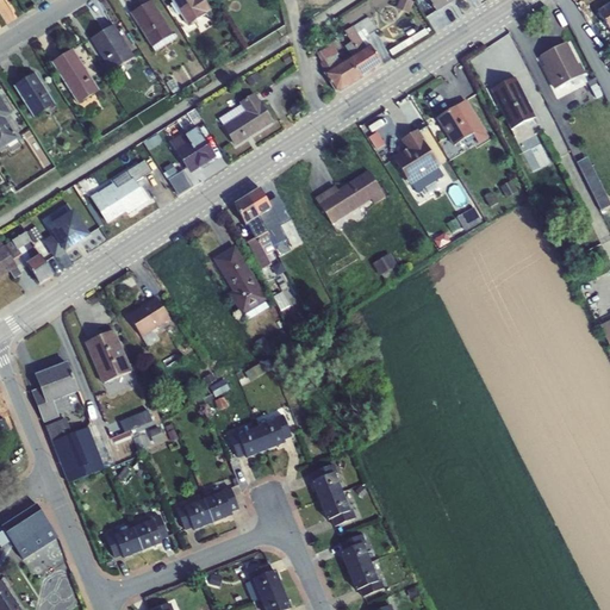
[(151,0),(131,13),(153,48),(174,35),(151,0)]
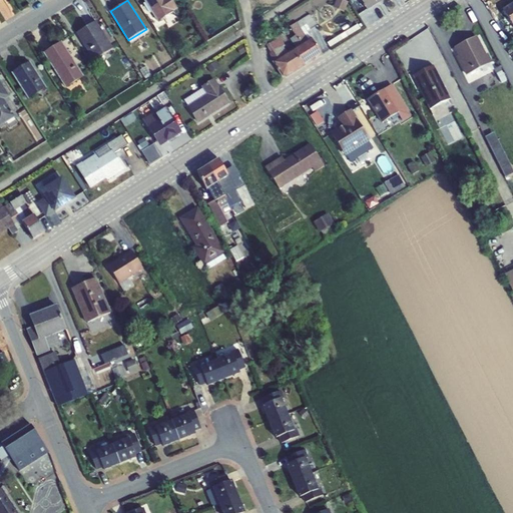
[(144,0),(158,21),(178,9),(172,0),(144,0)]
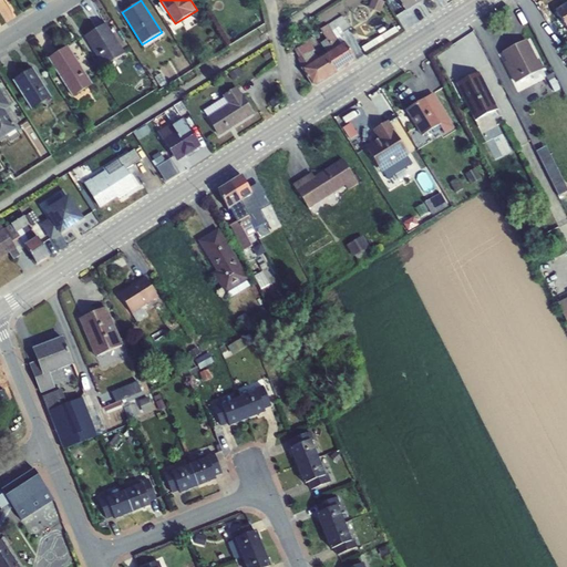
[(381,0),(371,0),(369,8),(381,13),(385,1),(381,0)]
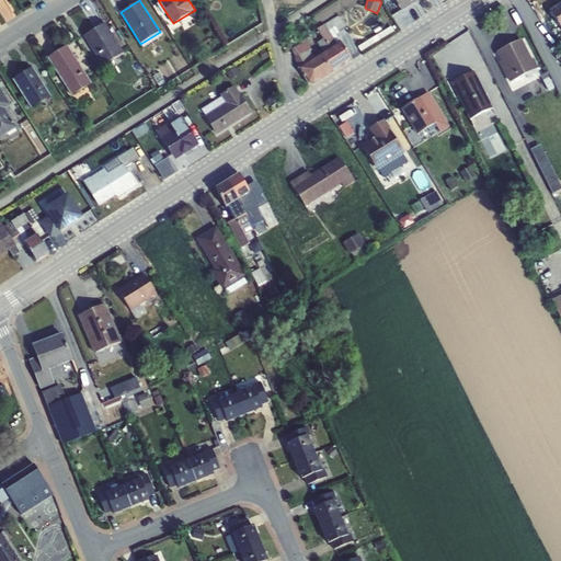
[(395,0),(401,11),(419,0),(395,0)]
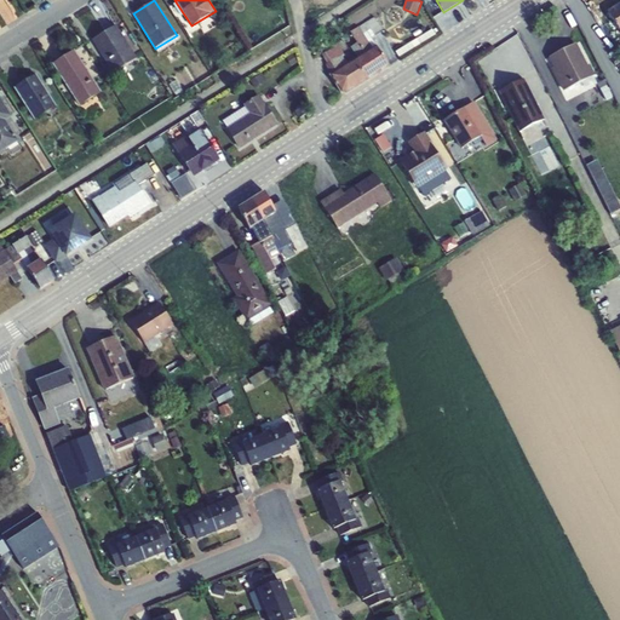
[(619,1),(607,11),(619,32),(619,1)]
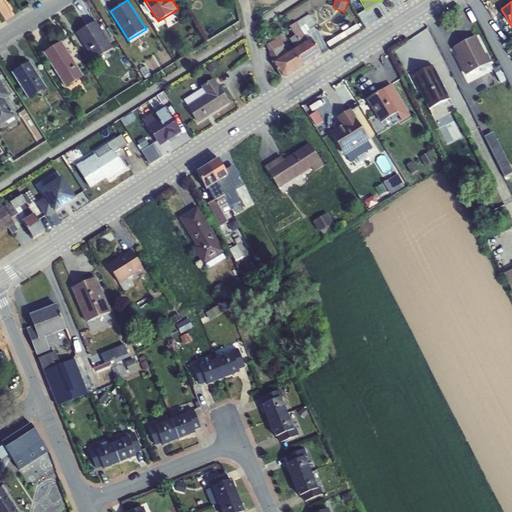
[(309,14),(303,18),(306,24),(310,29),(317,25),(309,14)]
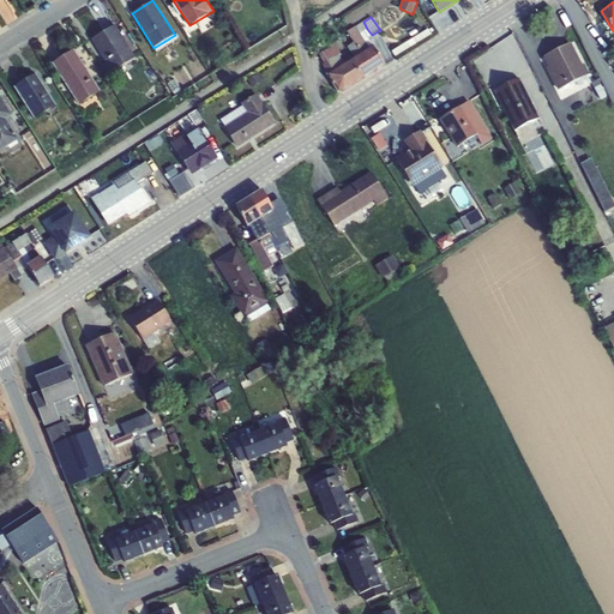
[(348,31),(361,53),(373,46),(363,31),(367,29),(363,22),(348,31)]
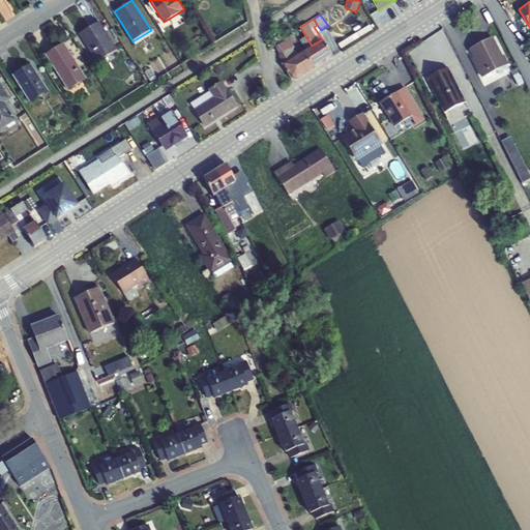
[(99,21),(79,33),(97,62),(107,56),(117,50),(99,21)]
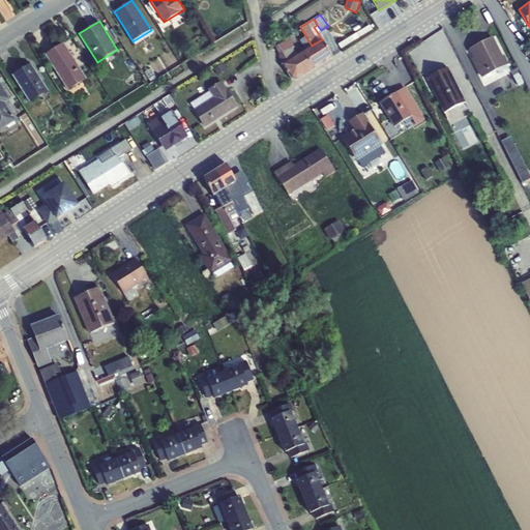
[(370,25),(340,43),(343,49),(373,29),(370,25)]
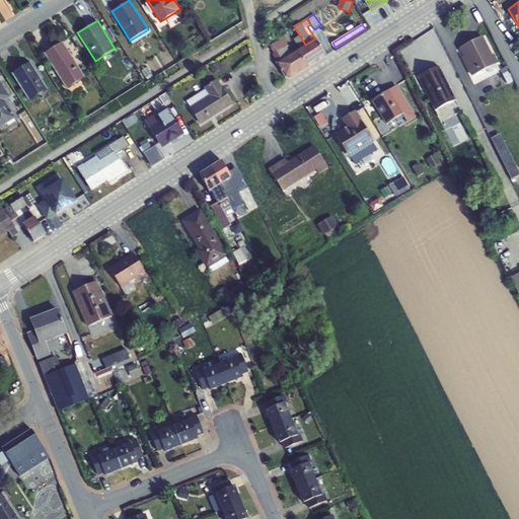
[(267,40),(270,46),(284,39),(282,33),(278,36),(276,33),(267,40)]
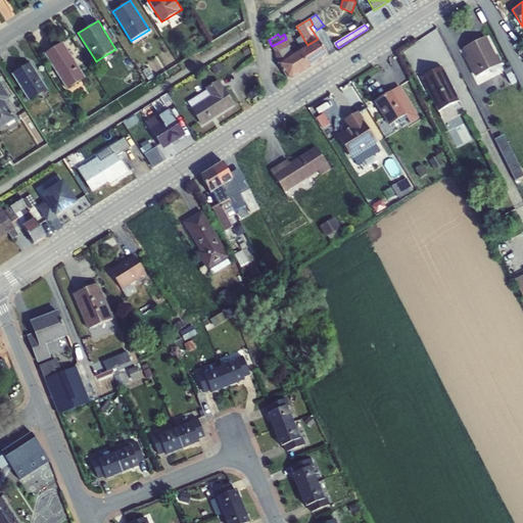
[(466,58),(475,77),(490,68),(494,75),(504,70),(501,63),(503,62),(498,54),(495,55),(485,36),(463,47),(468,56),(466,58)]
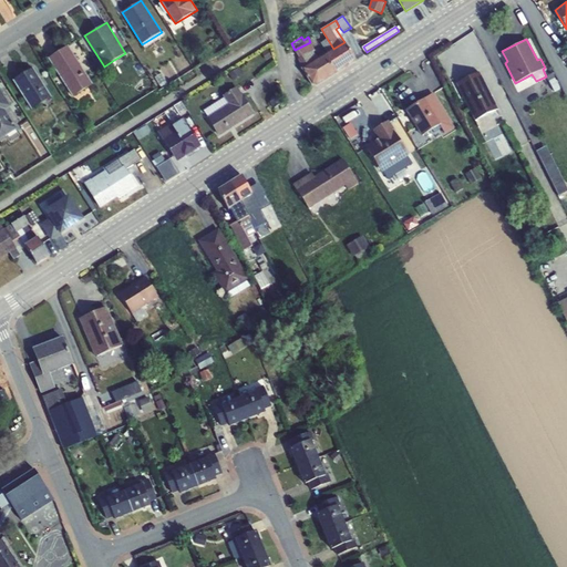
[(298,58),(301,69),(317,59),(312,51),(315,50),(310,42),(295,50),(299,58),(298,58)]
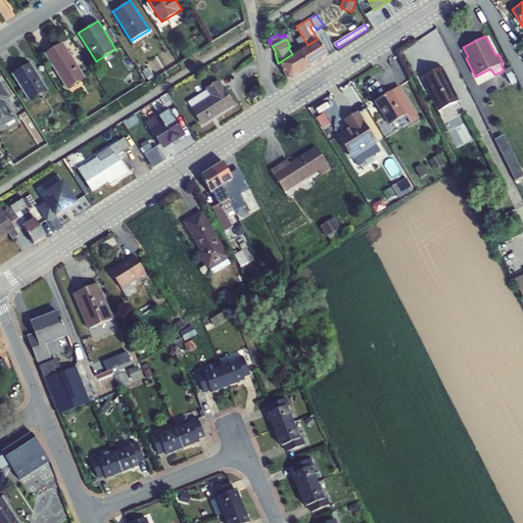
[(307,45),(319,63),(330,56),(318,39),(307,45)]
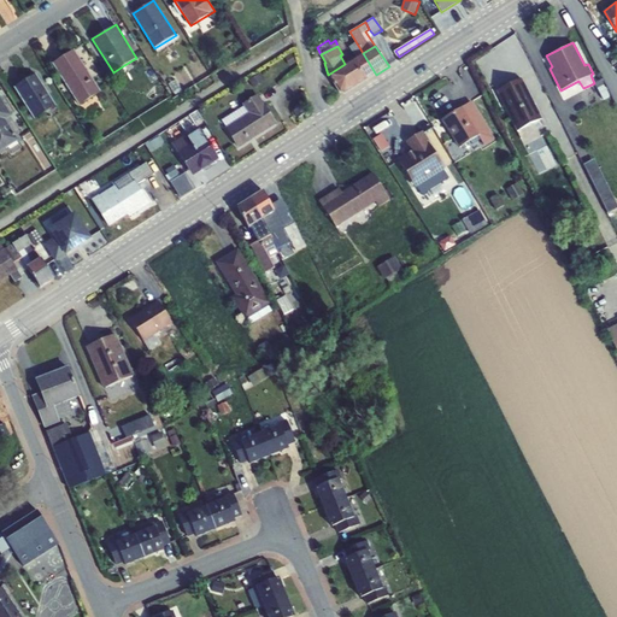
[(74,50),(53,63),(80,106),(101,93),(74,50)]
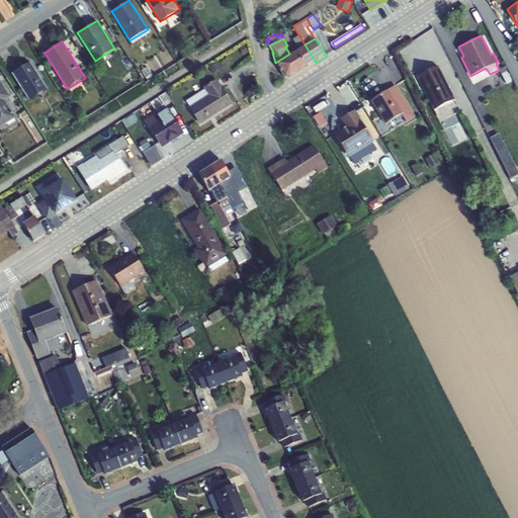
[(285,77),(290,79),(316,63),(305,45),(289,54),(275,63),(285,77)]
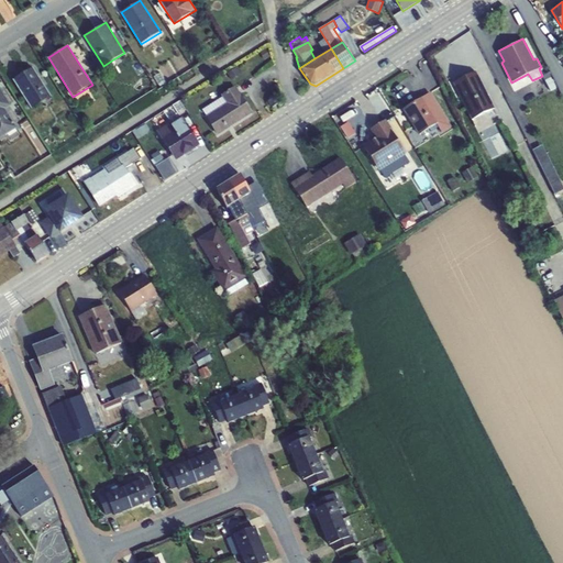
[(113,59),(103,66),(107,72),(117,65),(113,59)]
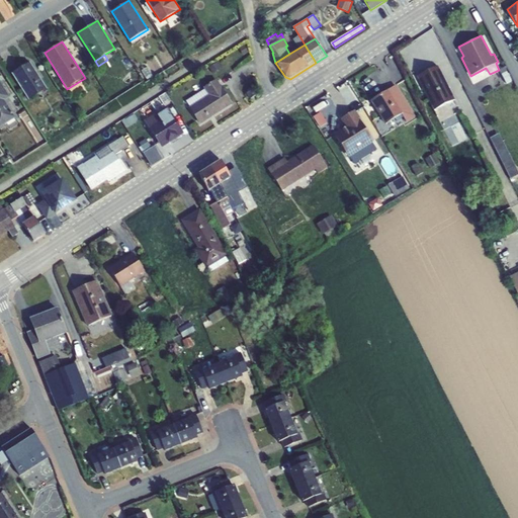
[(144,61),(137,66),(141,73),(148,68),(144,61)]
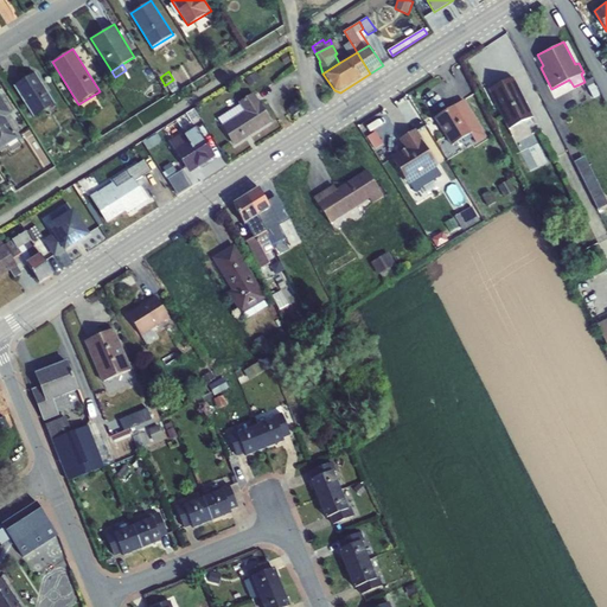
[(256,71),(246,78),(249,85),(261,78),(256,71)]
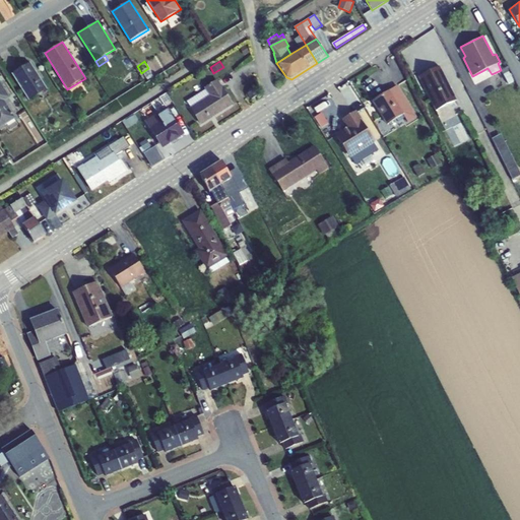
[(29,62),(12,73),(29,101),(48,89),(29,62)]
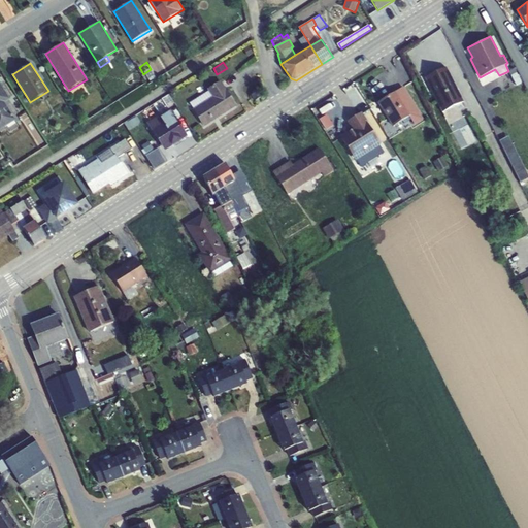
[(425,77),(442,112),(464,102),(447,67),(425,77)]
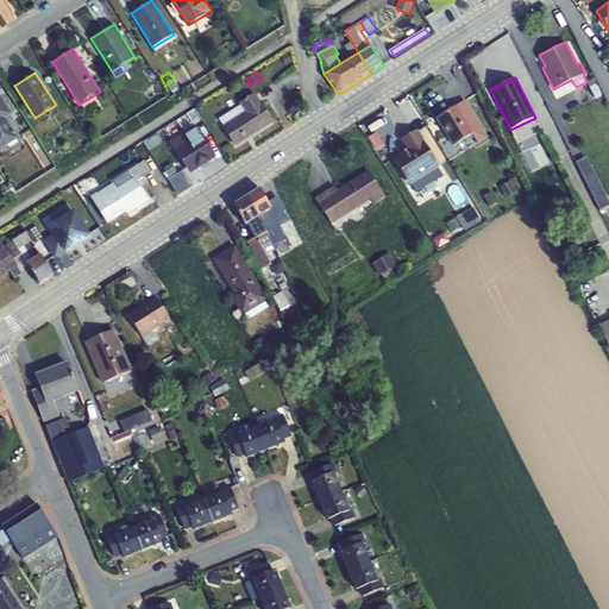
[(602,95),(592,79),(586,82),(595,99),(602,95)]
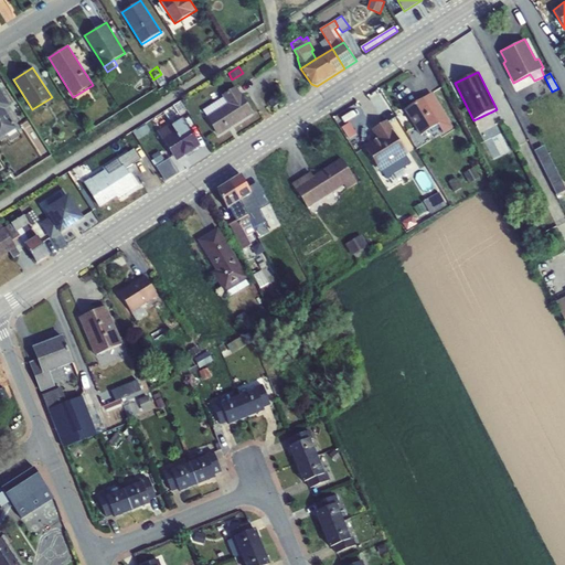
[(208,116),(206,117),(217,136),(253,113),(236,86),(222,95),(223,97),(227,104),(208,116)]
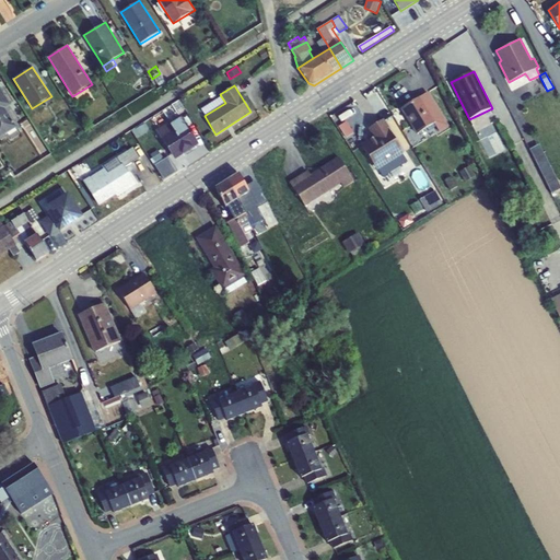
[(0,88),(0,86),(0,137),(16,127),(6,108),(11,105),(0,88)]
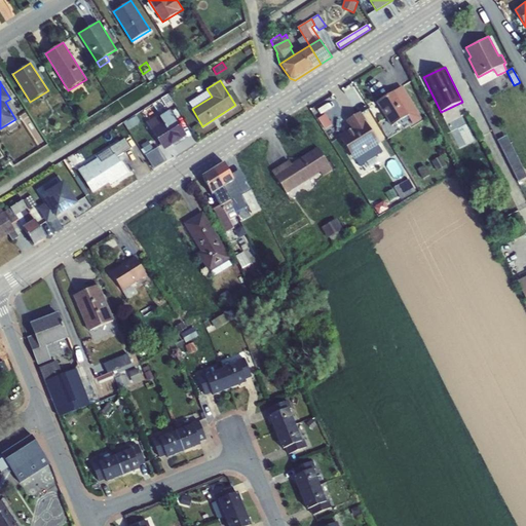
[(402,86),(376,101),(391,126),(408,116),(413,124),(422,118),(402,86)]
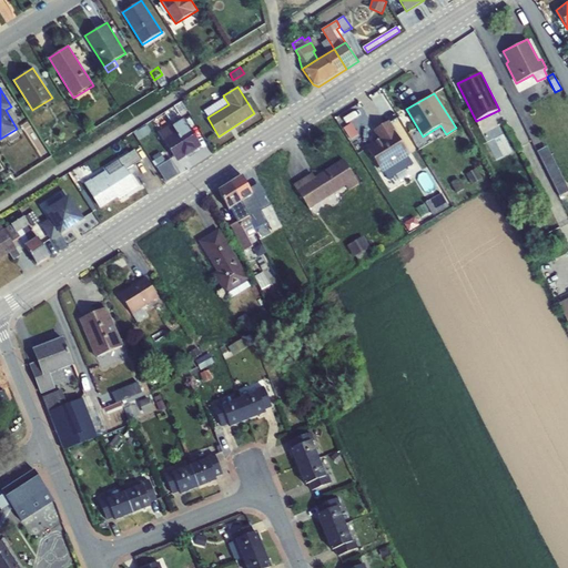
[(271,99),(270,102),(274,109),(282,104),(277,98),(274,97),(271,99)]
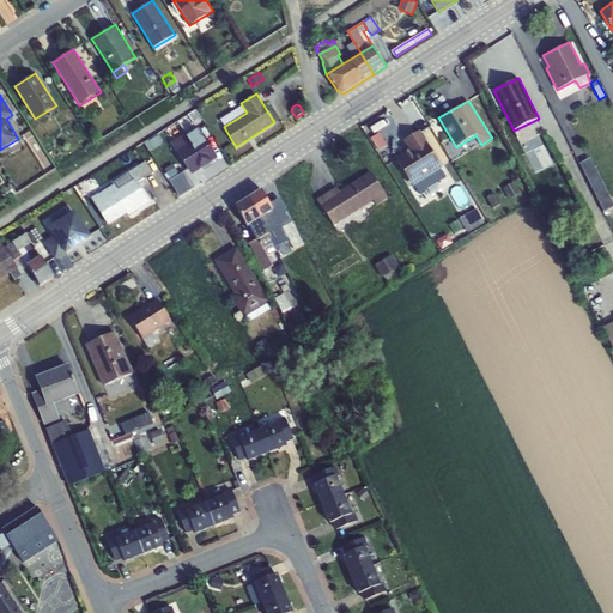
[(247,113),(242,105),(220,120),(225,126),(247,113)]
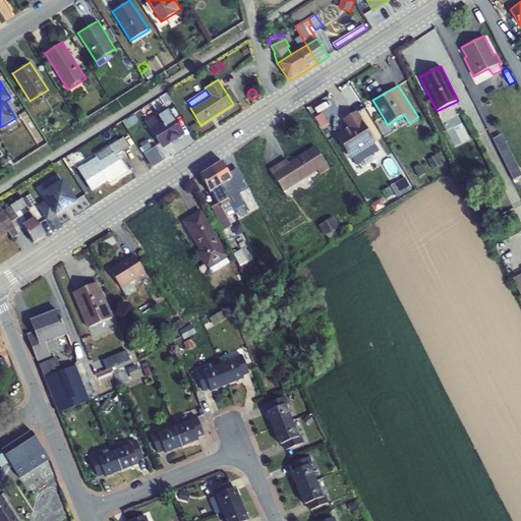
[(158,113),(146,121),(163,149),(171,143),(172,146),(186,135),(169,108),(159,114),(158,113)]
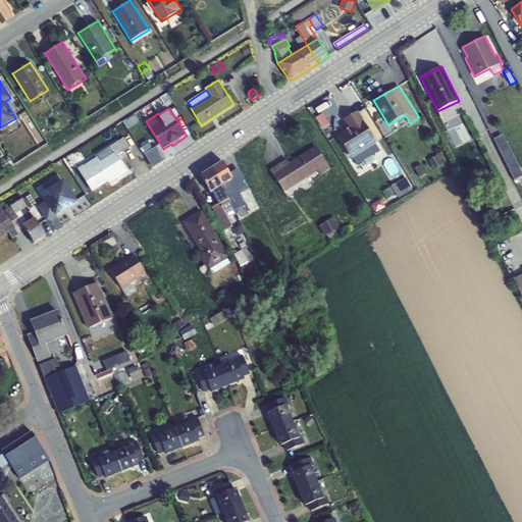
[(358,111),(344,120),(348,127),(337,135),(357,165),(380,151),(375,144),(377,143),(358,111)]
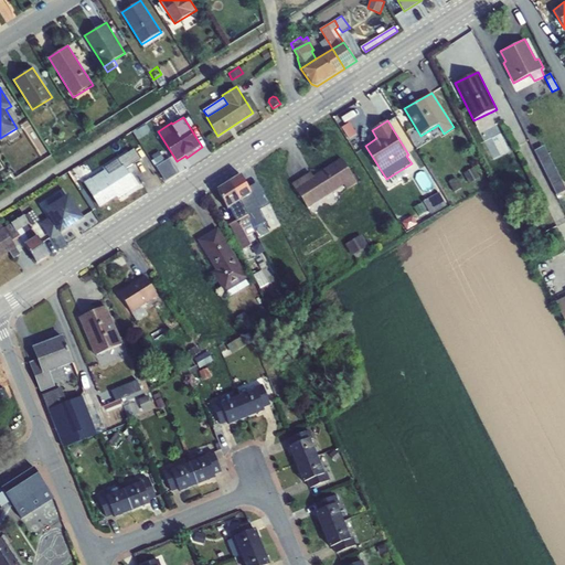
[(351,123),(344,126),(350,137),(356,135),(351,123)]
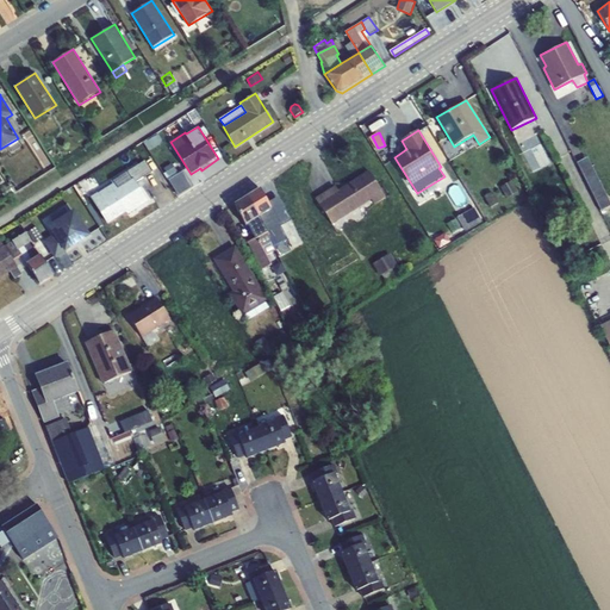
[(147,139),(143,142),(149,150),(163,142),(159,135),(148,141),(147,139)]
